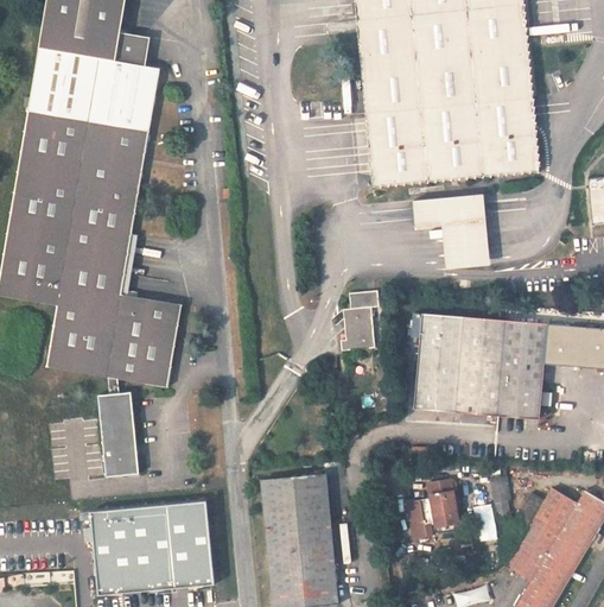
[(120,311),(161,61),(140,59),(142,36),(119,33),(125,0),(43,0),(0,260),(0,290),(56,301),(46,361),(106,371),(108,387),(84,391),(91,475),(137,472),(132,387),(119,387),(118,373),(169,381),(177,320),(120,311)]
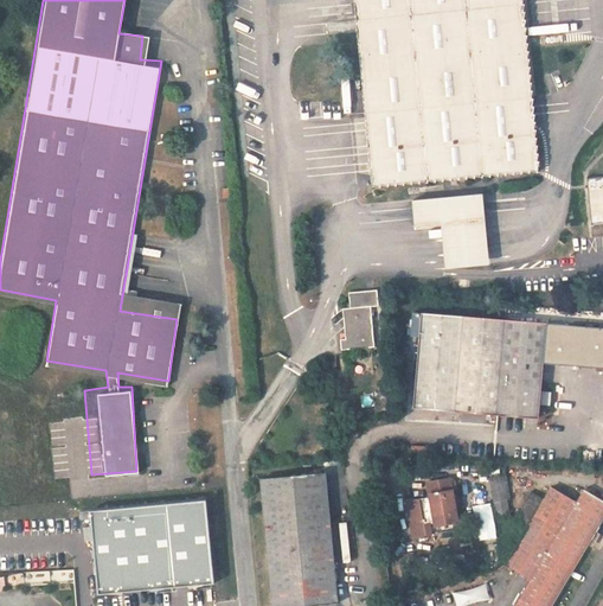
[(369,0),(384,191),(557,176),(540,0),(369,0)]
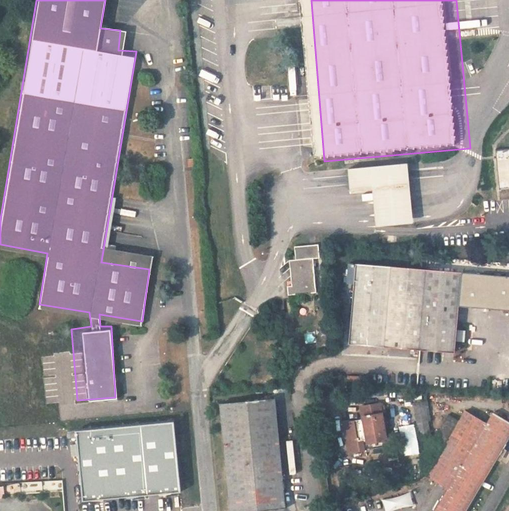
[(296,293),(324,293),(322,257),(330,256),(329,242),(305,244),(305,258),(298,258),(300,284),(296,284),(296,293)]
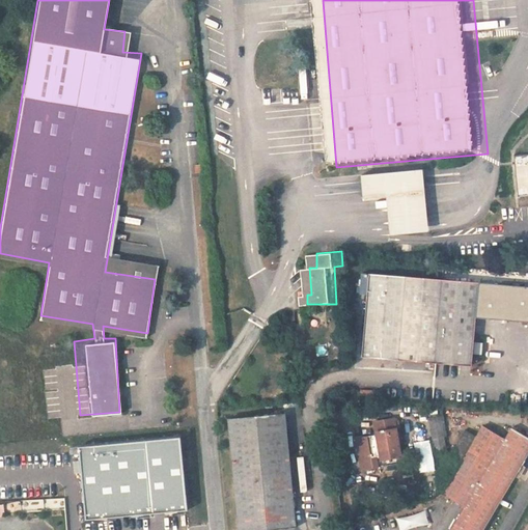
[(468,367),(480,357),(488,285),(377,273),(368,357),(468,367)]
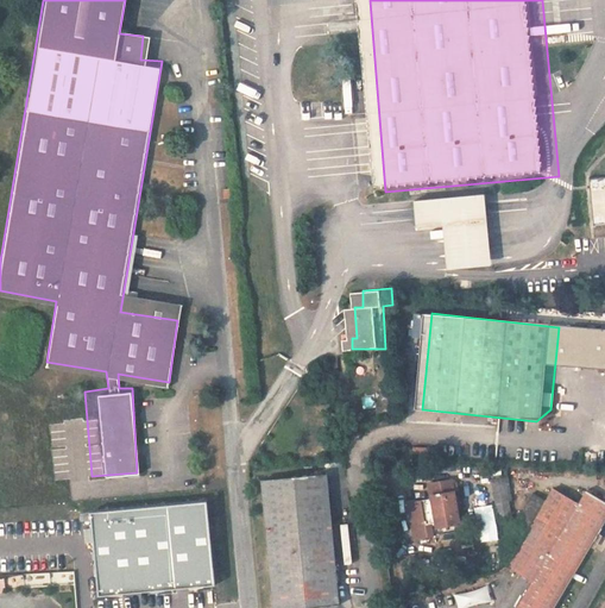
[(536,421),(549,422),(550,409),(536,421)]
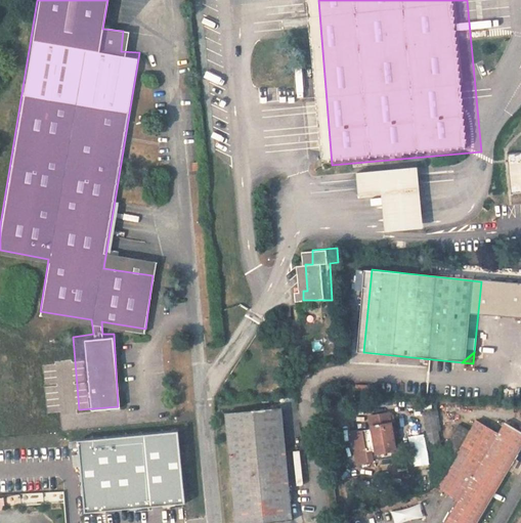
[(288,406),(231,411),(242,522),(253,522),(298,518),(288,406)]
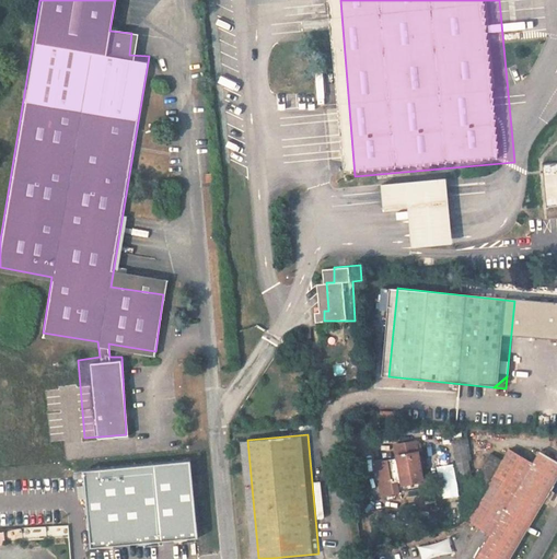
[(425,444),(405,446),(410,487),(430,484),(425,444)]
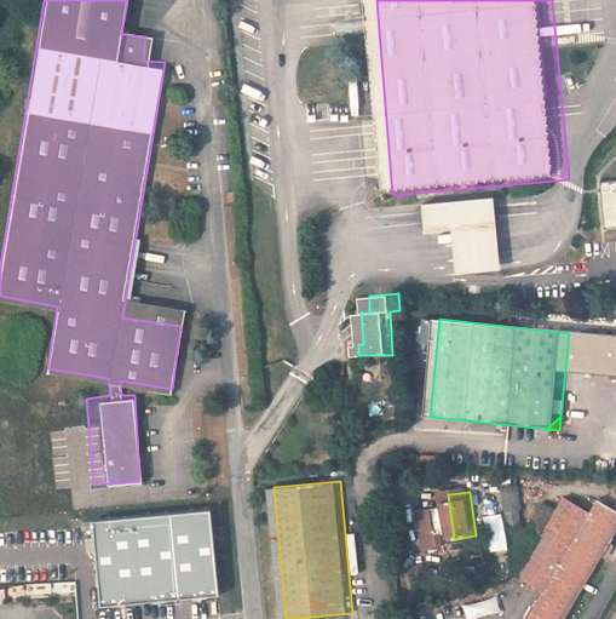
[(533,527),(548,537),(524,578),(552,594),(536,618),(573,618),(615,546),(615,505),(606,502),(600,514),(570,498),(563,510),(548,502),(533,527)]
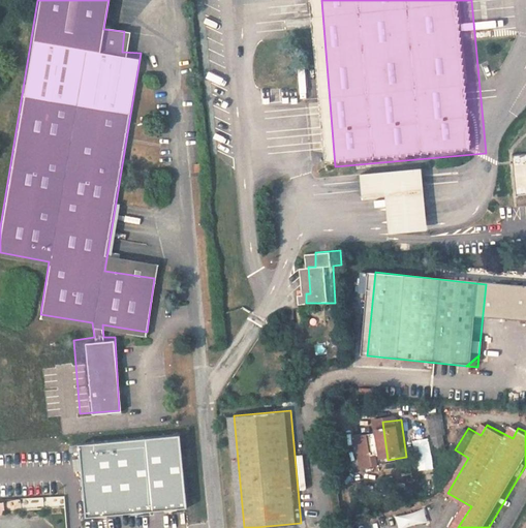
[(422,473),(436,470),(429,431),(413,434),(422,473)]
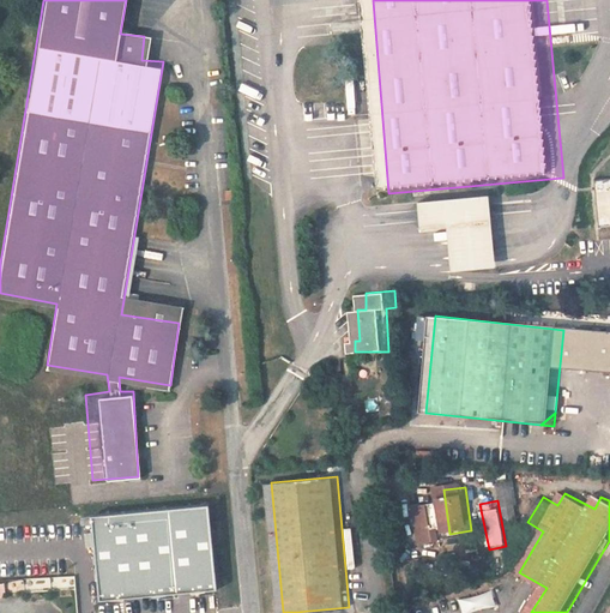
[(511,515),(512,533),(523,532),(521,514),(511,515)]
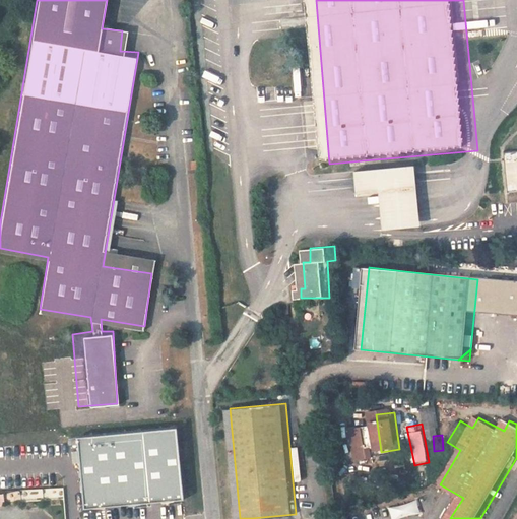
[(294,481),(300,481),(298,448),(292,448),(294,481)]
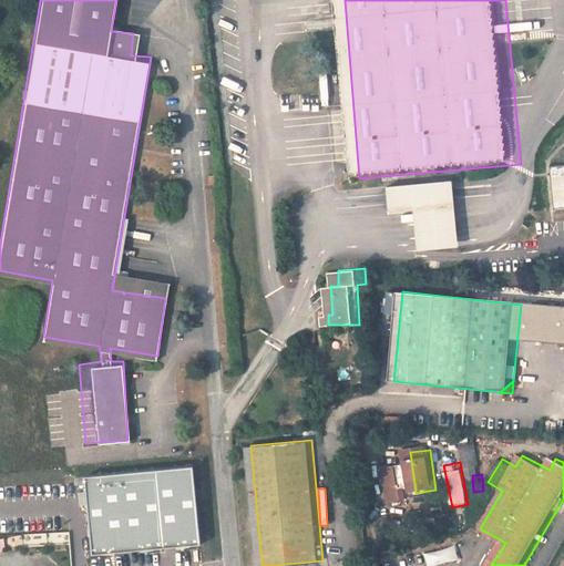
[(73,545),(72,533),(27,535),(28,547),(73,545)]
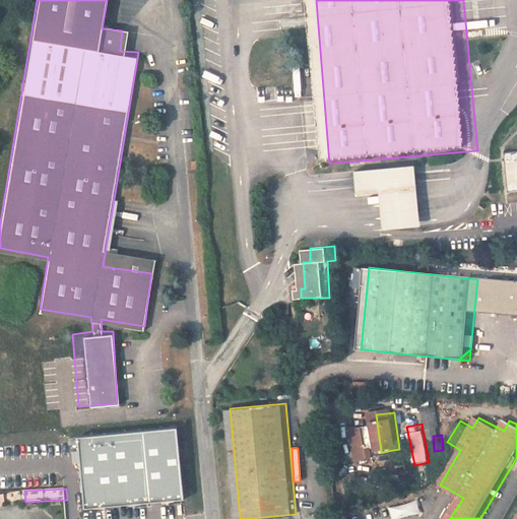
[(22,492),(8,495),(9,503),(23,500),(22,492)]
